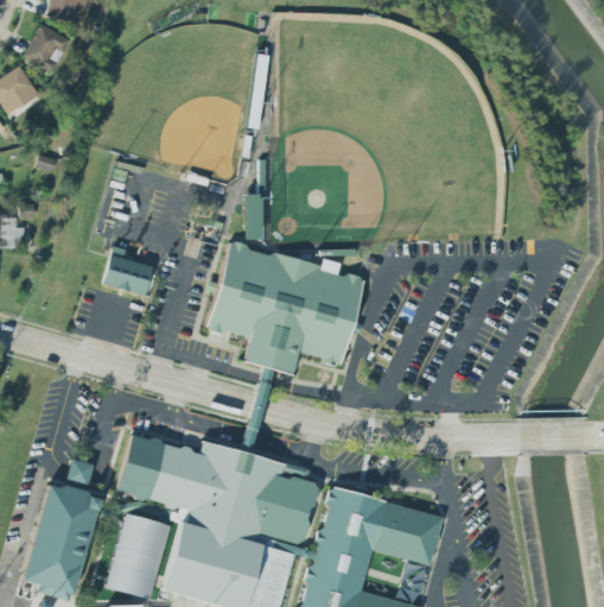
[(82,25),(87,0),(51,0),(48,17),(82,25)]
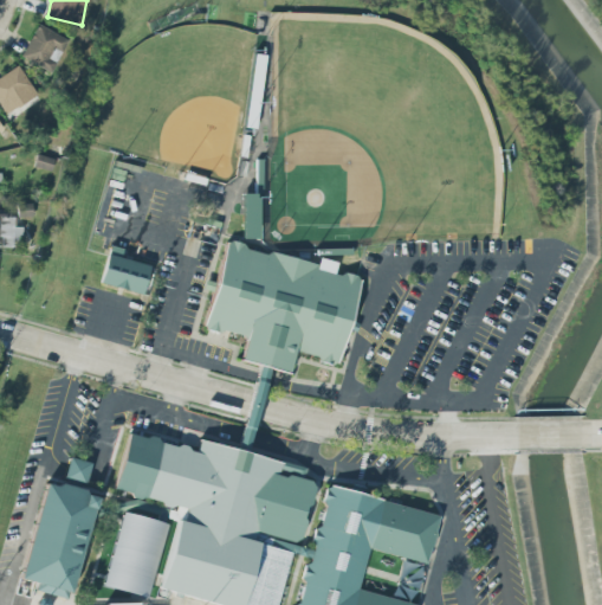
[(53,72),(71,40),(41,24),(24,57),(53,72)]
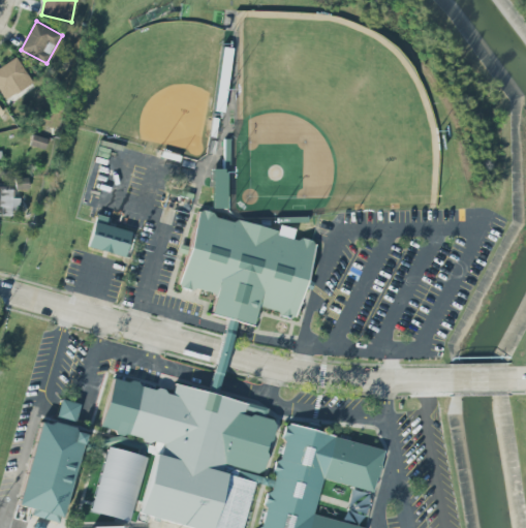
[(0,88),(7,99),(34,83),(18,57),(0,67),(0,88)]
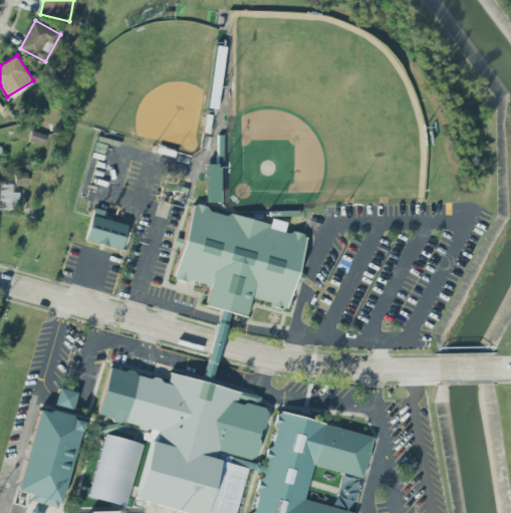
[(45,145),(48,134),(33,131),(31,141),(45,145)]
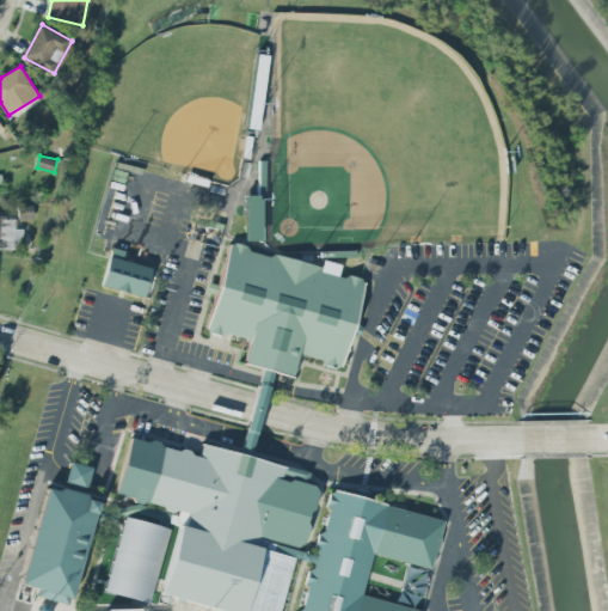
[(20,219),(36,218),(36,206),(19,206),(20,219)]
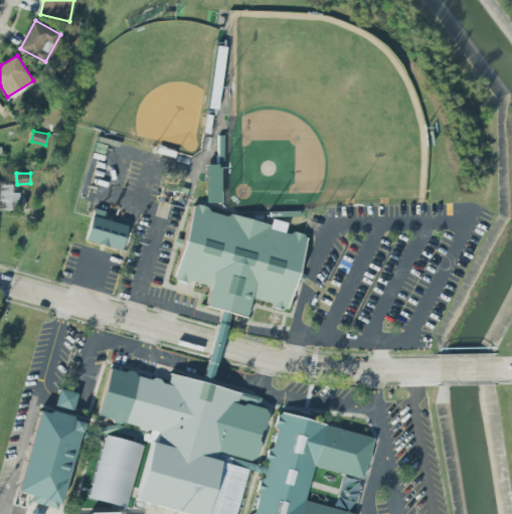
[(0,208),(21,209),(21,193),(12,192),(13,181),(0,181),(0,208)]
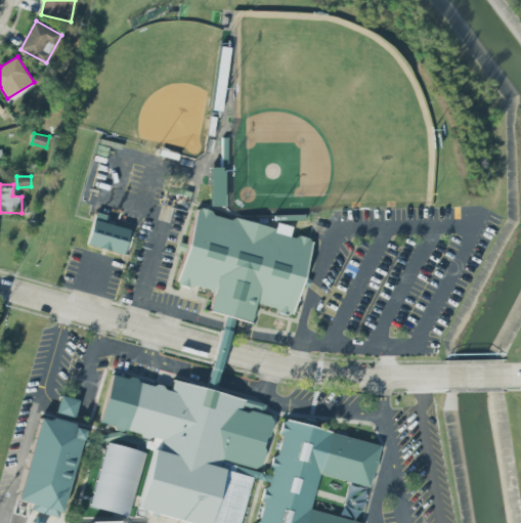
[(296,314),(312,240),(292,234),(294,226),(278,223),(277,227),(197,209),(180,284),(215,291),(211,312),(253,322),(257,305),(296,314)]
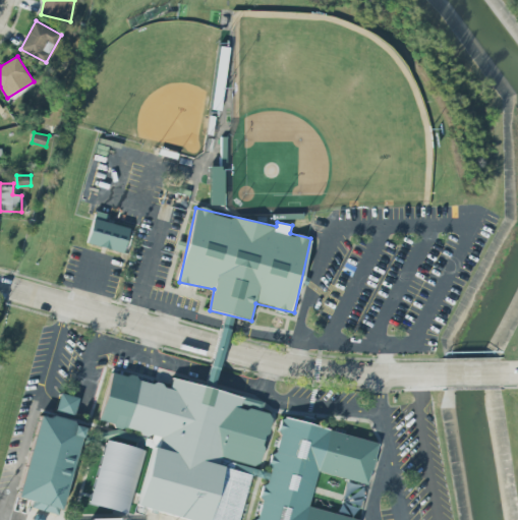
[(88,243),(124,253),(131,228),(95,218),(88,243)]
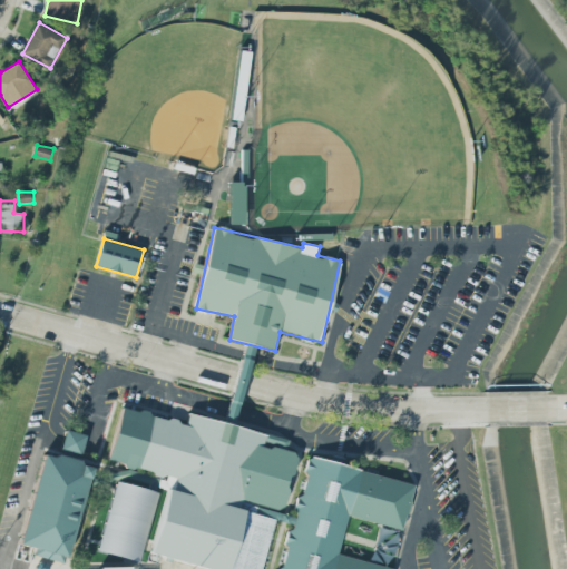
[(152,555),(209,568),(263,568),(276,520),(292,525),(280,568),(394,568),(388,567),(392,549),(381,546),(375,563),(340,553),(350,516),(404,530),(417,484),(312,457),(296,517),(283,513),(299,453),(287,450),(289,444),(125,401),(109,461),(178,479),(175,490),(169,489),(152,555)]
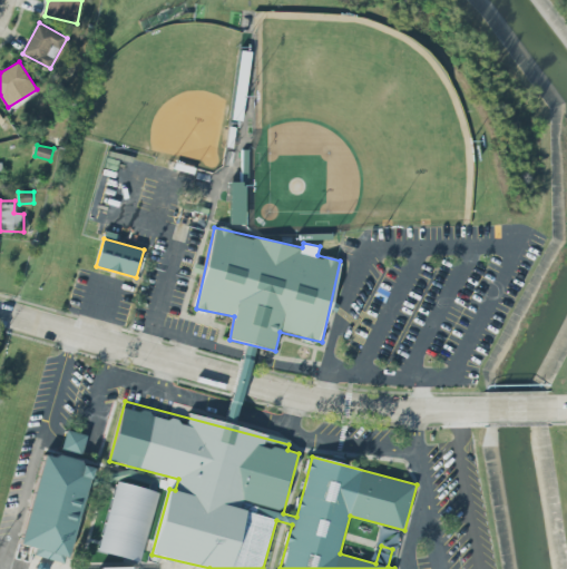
[(88,435),(68,430),(62,449),(82,454),(88,435)]
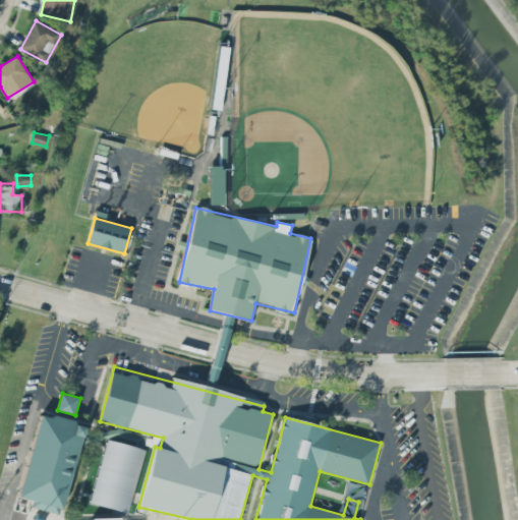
[(20,498),(41,502),(39,509),(63,515),(84,424),(40,414),(20,498)]
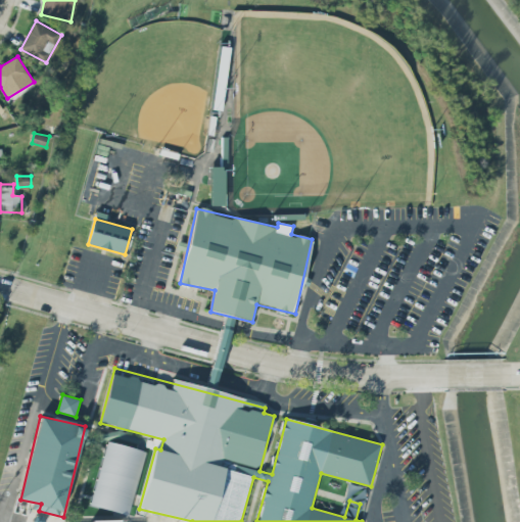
[(147,452),(108,441),(91,506),(130,516),(147,452)]
